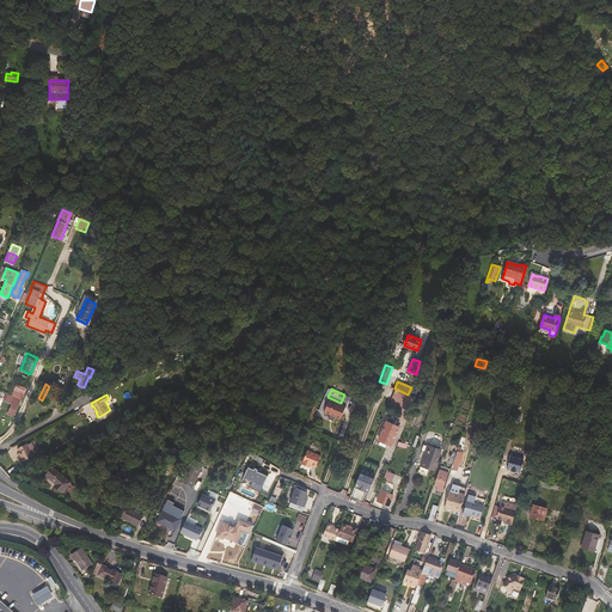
[(13,416),(20,399),(14,397),(11,404),(12,405),(8,414),(13,416)]
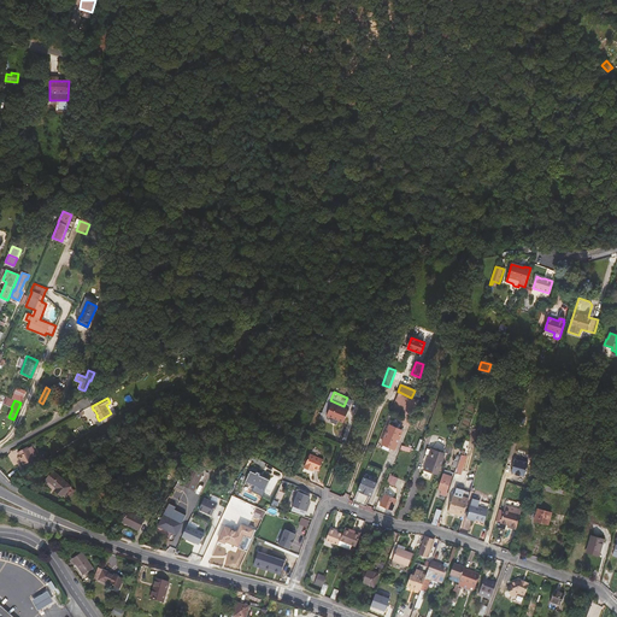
[(348,411),(331,404),(327,417),(344,423),(348,411)]
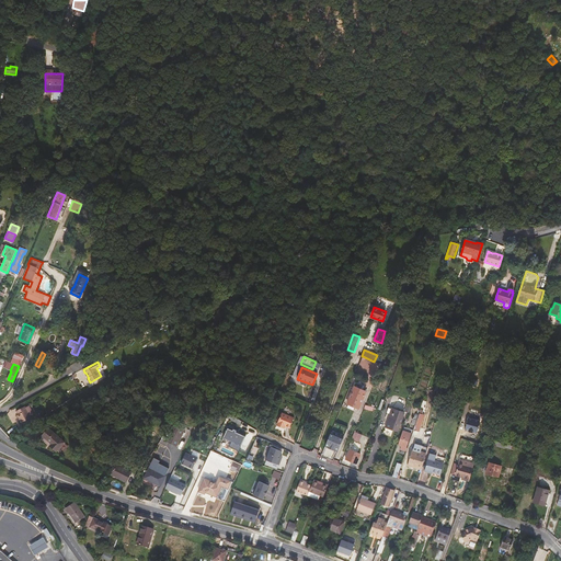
[(359,409),(366,392),(354,387),(347,403),(359,409)]
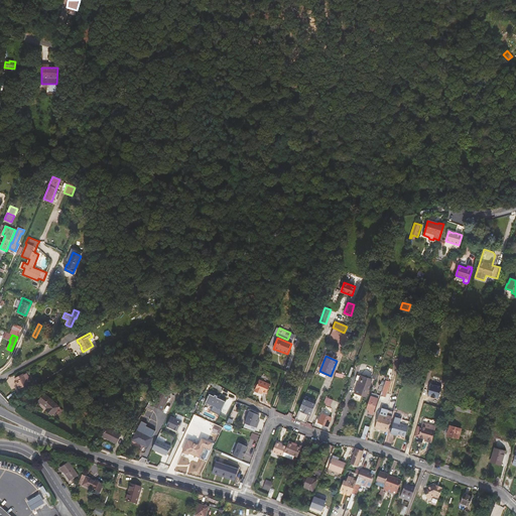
[(24,375),(23,374),(15,378),(17,381),(16,382),(21,391),(29,386),(27,382),(24,375)]
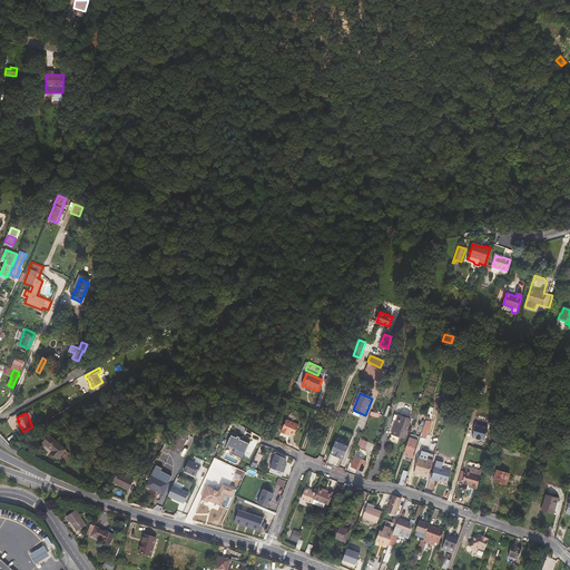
[(404,439),(411,419),(399,414),(391,434),(404,439)]
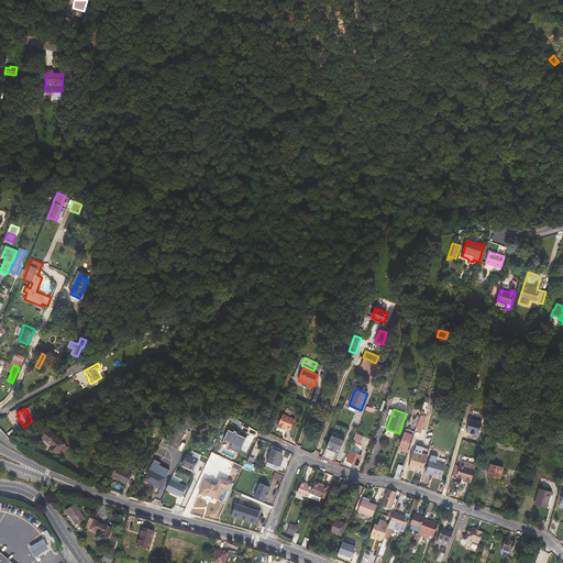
[(295,420),(283,415),(278,427),(284,429),(284,428),(286,428),(290,430),(295,420)]
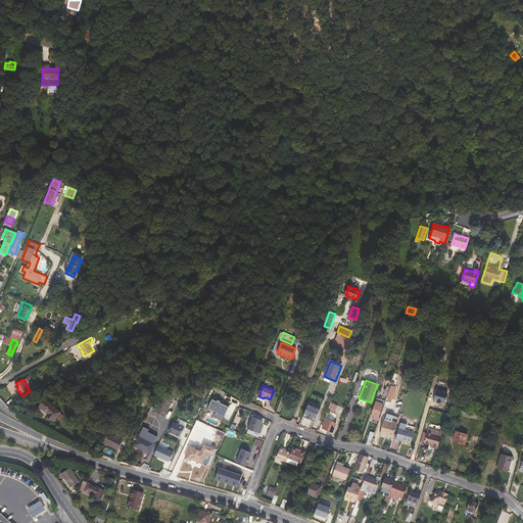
[(391,385),(387,396),(392,398),(396,387),(391,385)]
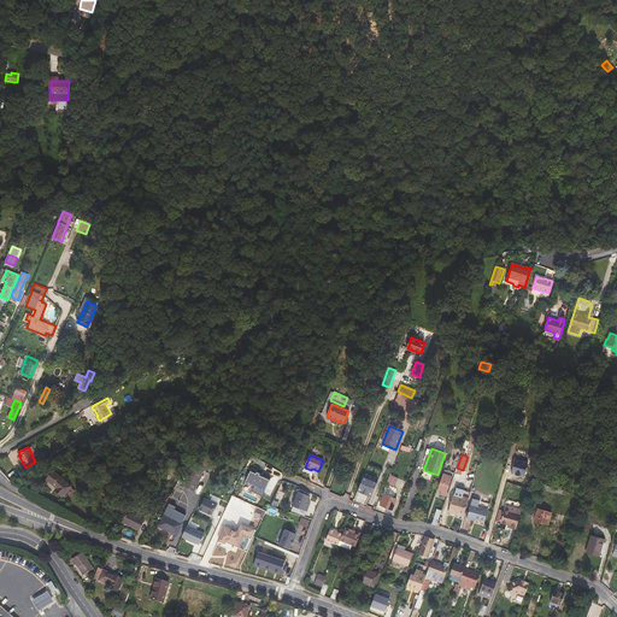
[(188,466),(177,482),(194,491),(203,474),(193,469),(192,468),(188,466)]
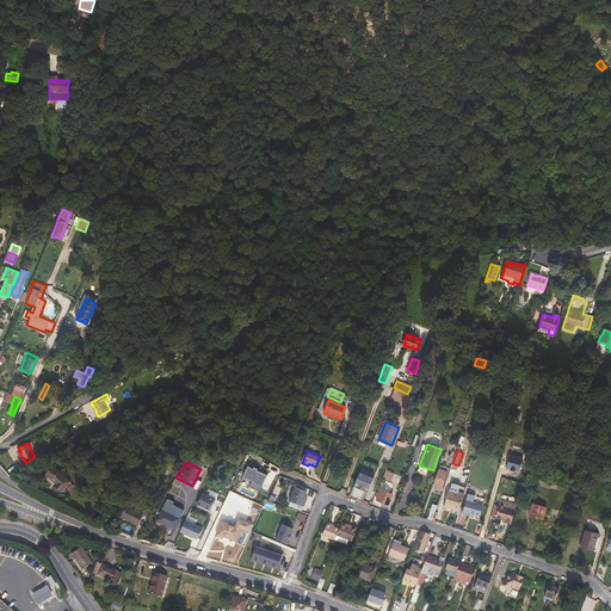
[(250,487),(261,491),(269,473),(250,464),(244,477),(253,481),(250,487)]
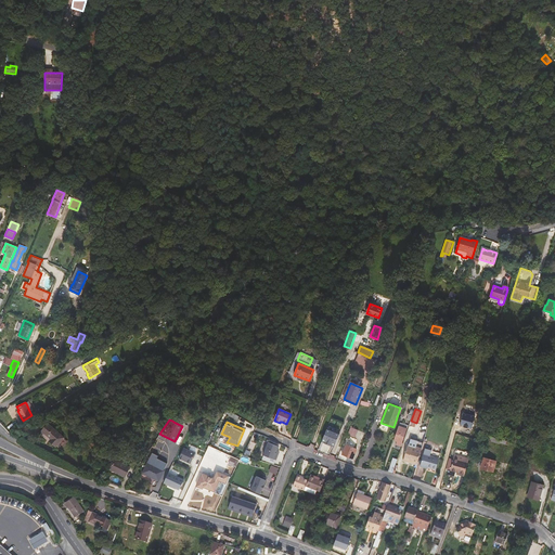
[(401,447),(408,426),(404,425),(405,423),(403,422),(403,424),(400,423),(394,440),(397,441),(396,444),(401,447)]
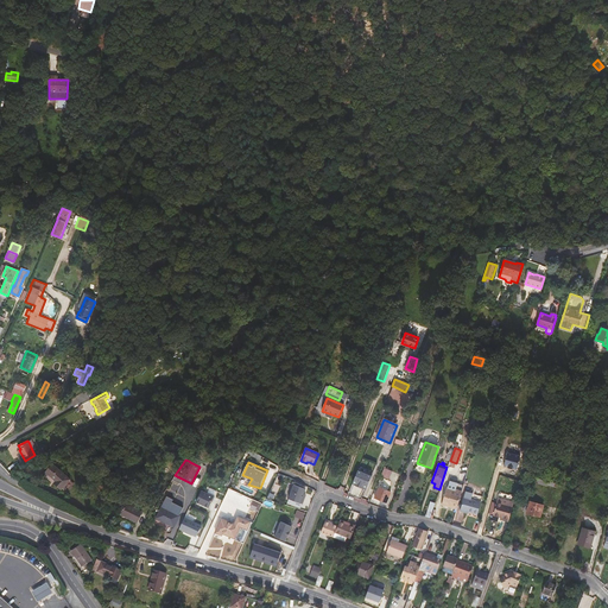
[(62,489),(70,479),(54,464),(46,473),(56,481),(55,482),(62,489)]
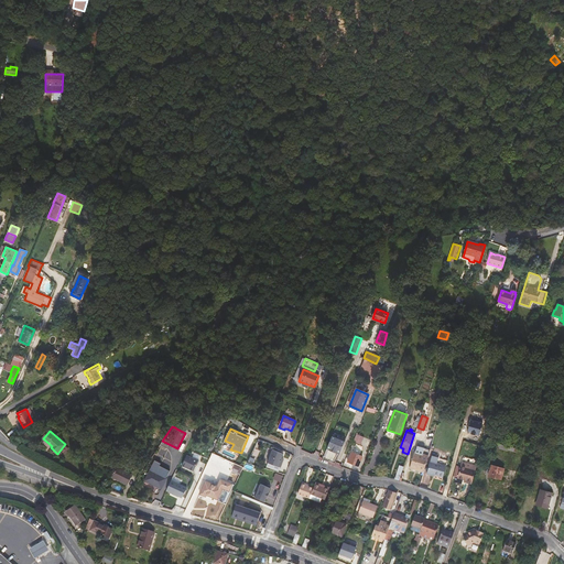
[(360,445),(364,437),(357,434),(354,442),(360,445)]
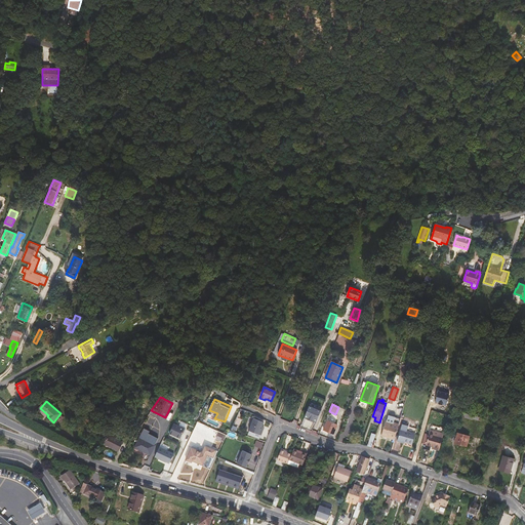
[(310,405),(304,417),(310,420),(315,407),(310,405)]
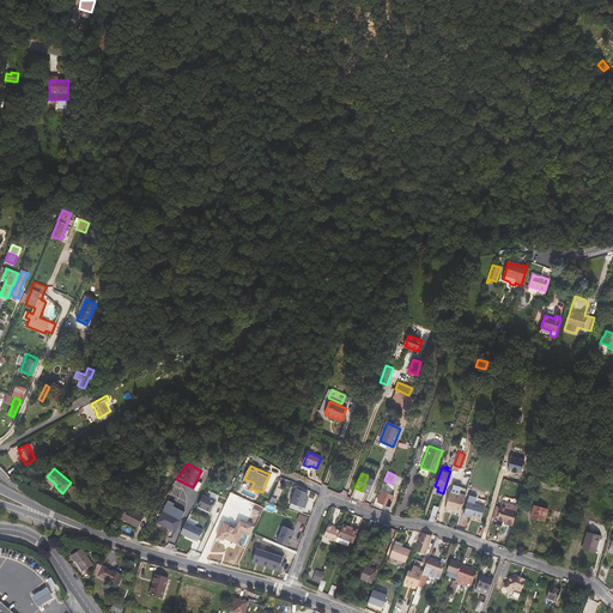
[(375,479),(368,475),(362,491),(369,493),(375,479)]
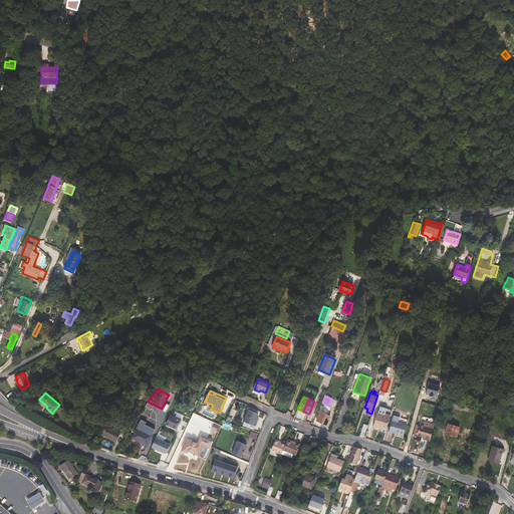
[(470,406),(470,405),(455,401),(453,407),(453,408),(468,412),(468,411),(470,406)]
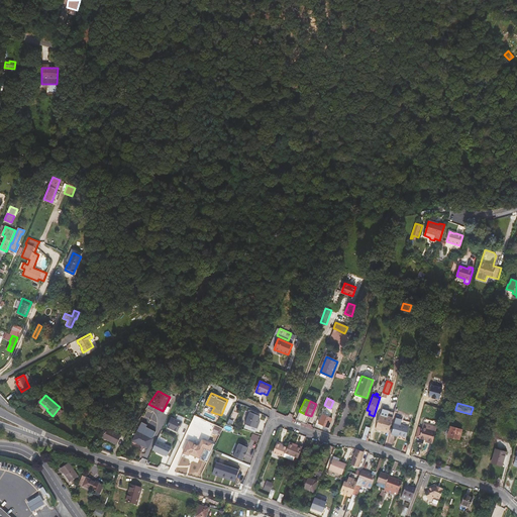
[(331,419),(334,412),(322,407),(317,419),(320,420),(319,424),(329,428),(333,419),(331,419)]
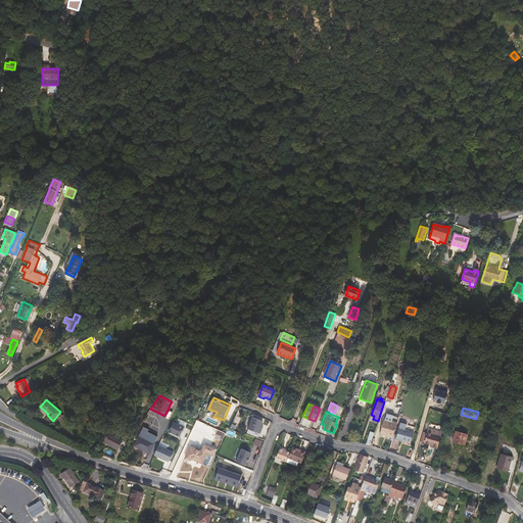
[(397,423),(398,418),(385,414),(384,419),(397,423)]
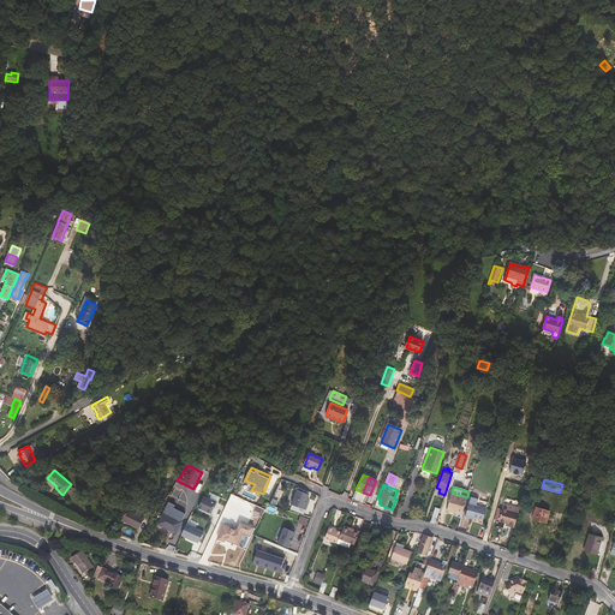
[(308,500),(309,495),(297,490),(292,505),(306,509),(309,505),(306,503),(308,500)]
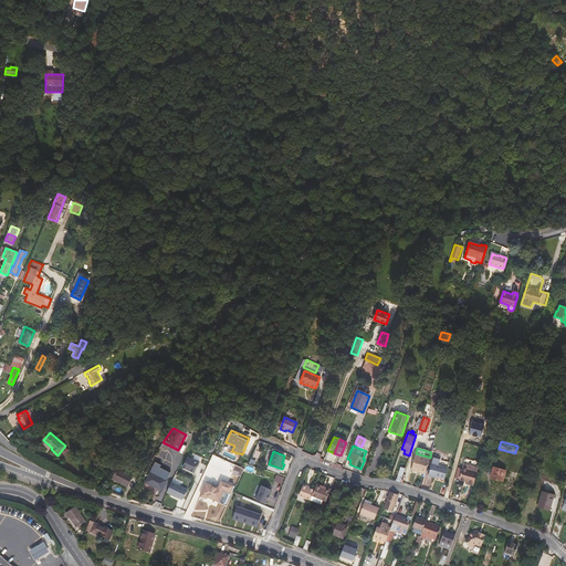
[(426,472),(430,458),(416,453),(411,470),(417,471),(417,470),(426,472)]
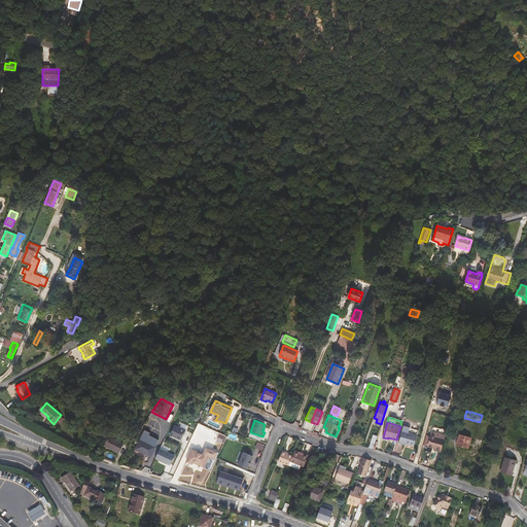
[(107,435),(113,428),(110,425),(109,427),(105,431),(103,433),(107,435)]
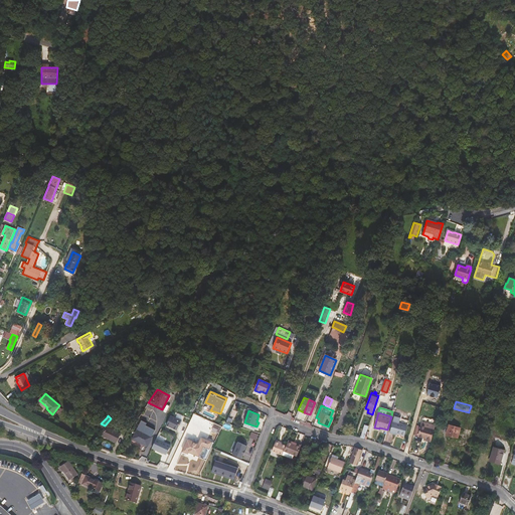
[(166,425),(177,431),(181,420),(171,415),(166,425)]
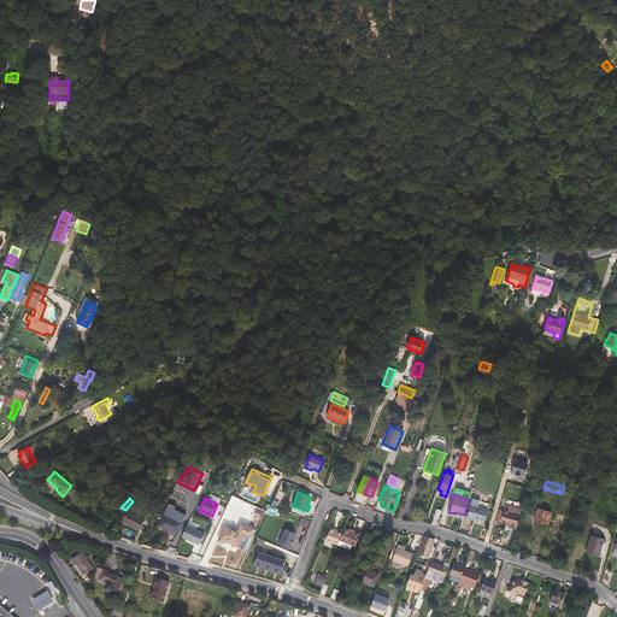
[(476,519),(485,522),(489,504),(472,499),(466,519),(474,521),(474,519),(476,519)]
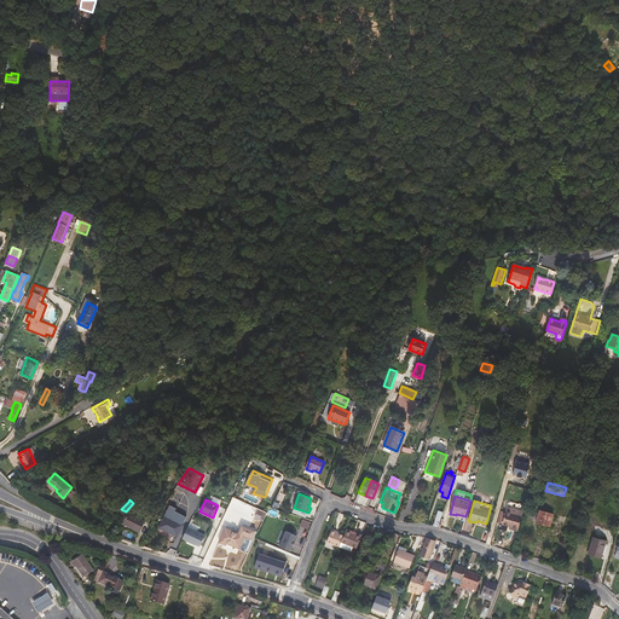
[(175,509),(169,507),(158,527),(168,532),(169,531),(178,536),(186,518),(174,512),(175,509)]
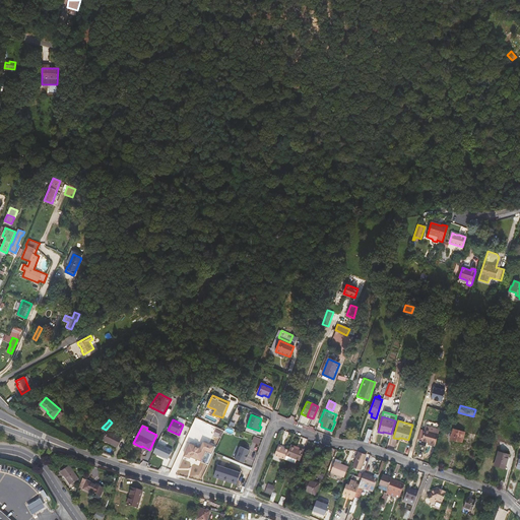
[(427,426),(425,430),(421,440),(421,441),(429,443),(431,443),(431,445),(435,446),(439,434),(440,429),(427,426)]
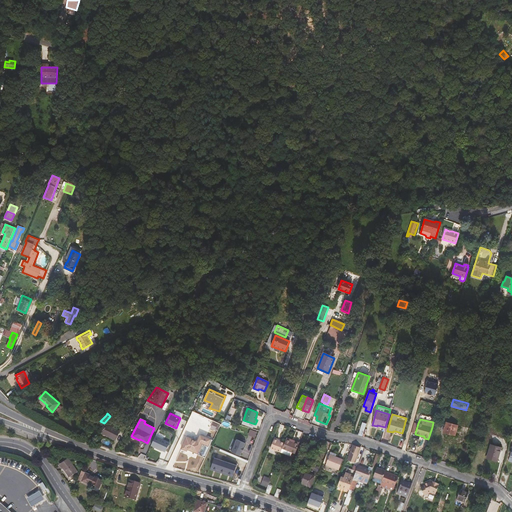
[(362,436),(367,423),(362,422),(358,435),(362,436)]
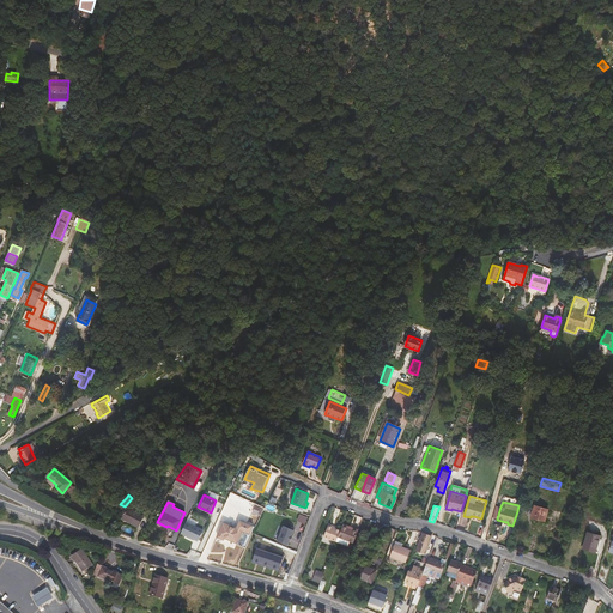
[(545,521),(548,509),(534,505),(530,517),(545,521)]
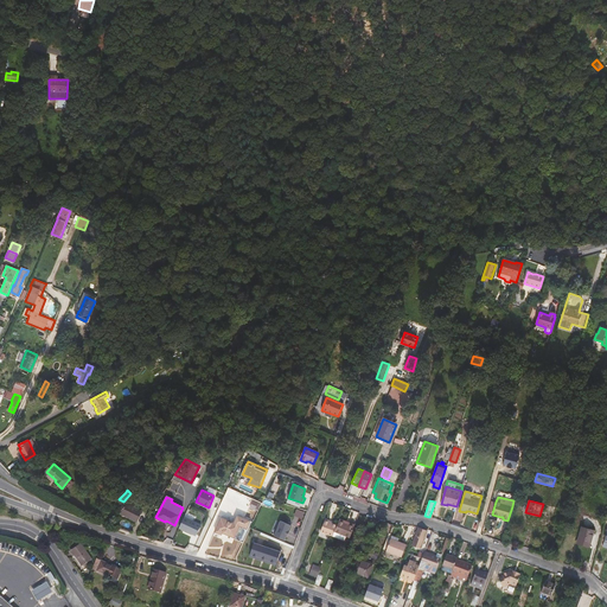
[(142,511),(126,503),(121,513),(126,516),(127,516),(138,521),(142,511)]
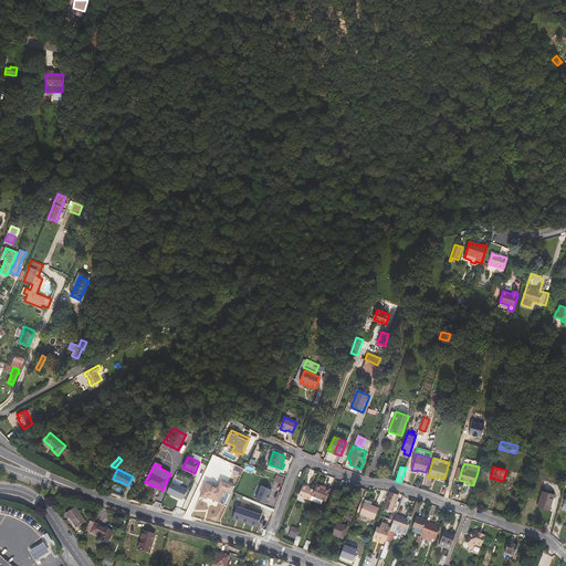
[(219,501),(223,490),(230,493),(233,485),(221,481),(218,488),(207,483),(201,496),(207,499),(207,496),(219,501)]
